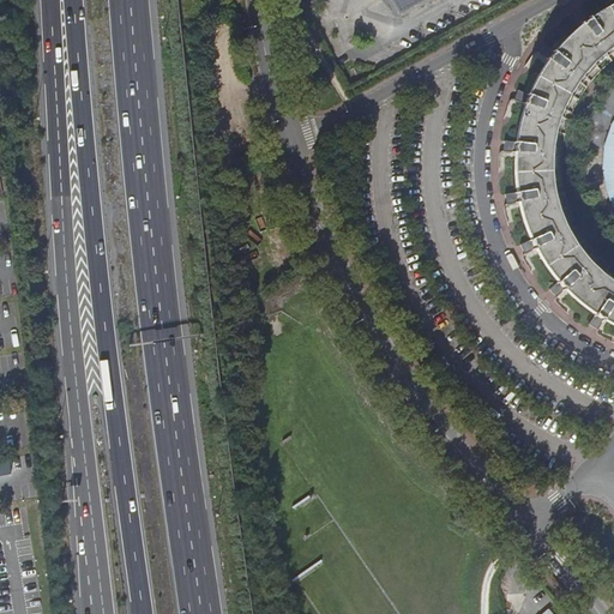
[(391,0),(404,22),(443,0),(391,0)]
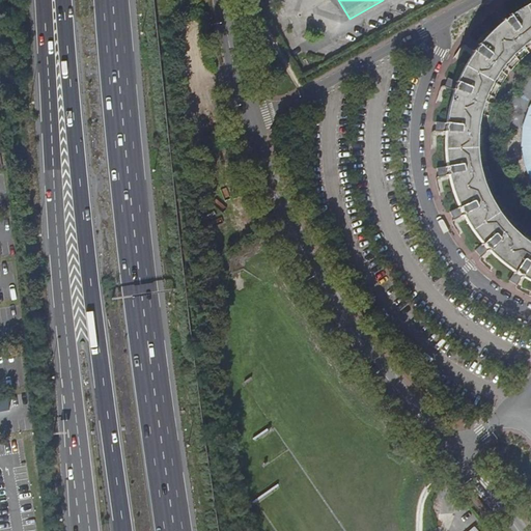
[(530,3),(525,7),(514,12),(509,17),(503,22),(502,23),(492,31),(480,44),(479,45),(474,52),(470,58),(462,73),(457,82),(454,89),(453,92),(450,104),(447,119),(446,122),(445,132),(445,136),(445,148),(446,162),(447,166),(448,174),(450,182),(456,199),(458,204),(463,214),(464,216),(478,239),(482,243),(487,248),(488,250),(500,260),(512,270),(514,271),(522,276),(524,277),(530,280),(530,246),(524,242),(511,230),(508,227),(504,222),(501,220),(493,206),(490,201),(486,196),(485,195),(480,178),(478,170),(476,164),(476,162),(475,150),(474,138),(474,135),(475,129),(475,127),(478,110),(481,101),(482,99),(484,92),(488,84),(494,76),(498,70),(503,63),(505,60),(515,50),(522,45),(524,43),(527,40),(530,37),(530,3)]
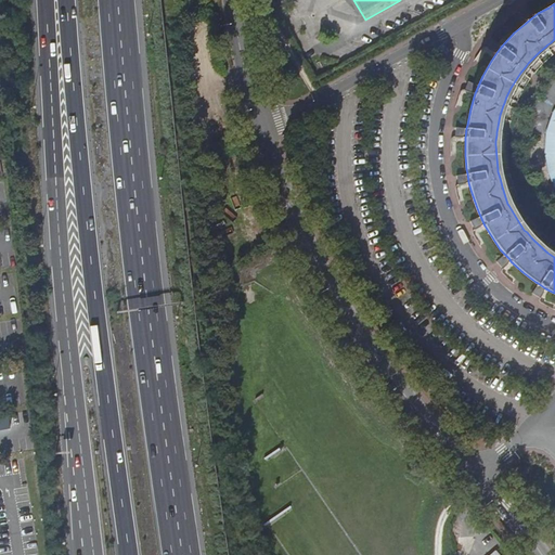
[(526,23),(532,17),(526,8),(518,12),(526,23)]
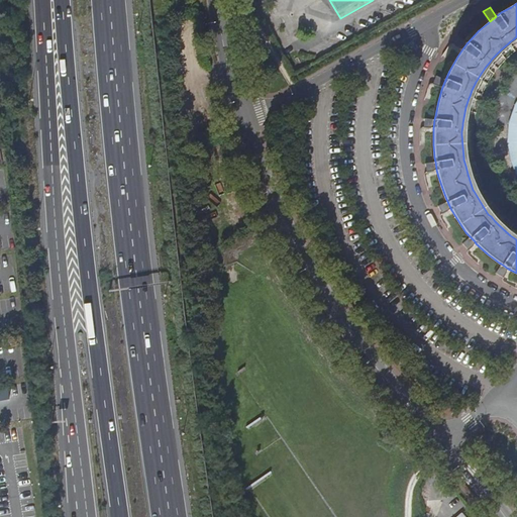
[(461,50),(467,43),(457,36),(452,43),(461,50)]
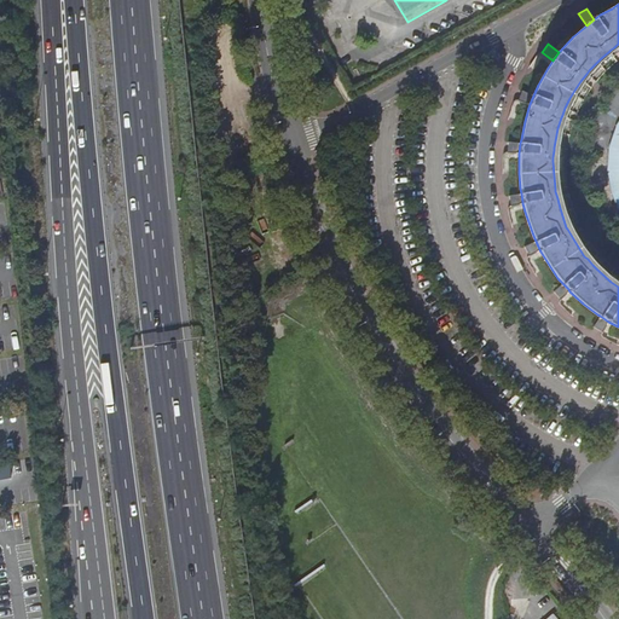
[(613,61),(608,52),(601,58),(589,70),(586,74),(594,79),(613,61)]
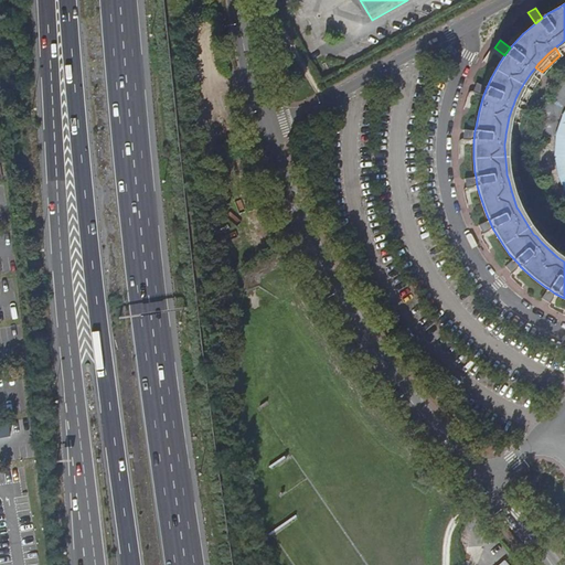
[(515,98),(524,102),(532,87),(537,78),(530,74),(525,81),(520,89),(515,98)]
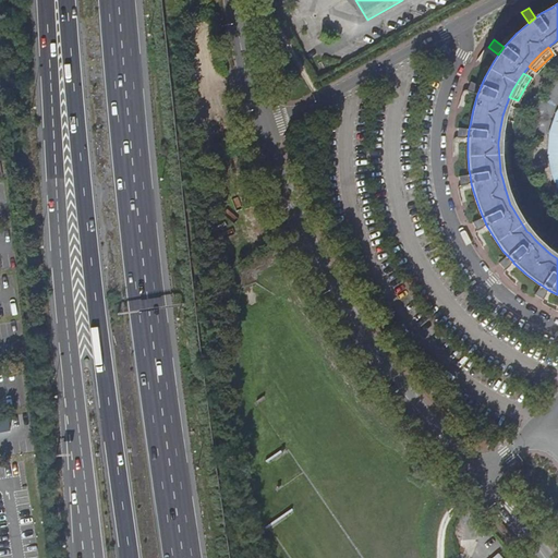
[(477,94),(481,86),(469,82),(465,89),(477,94)]
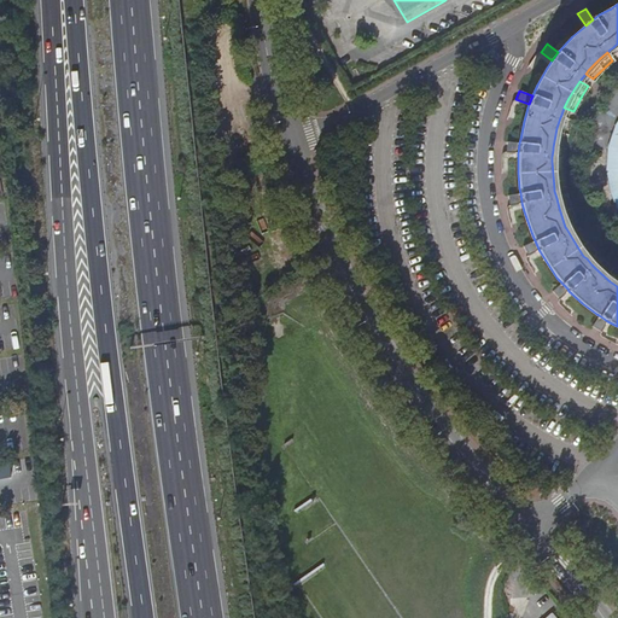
[(557,128),(553,147),(563,149),(566,134),(570,118),(561,115),(560,117),(557,128)]
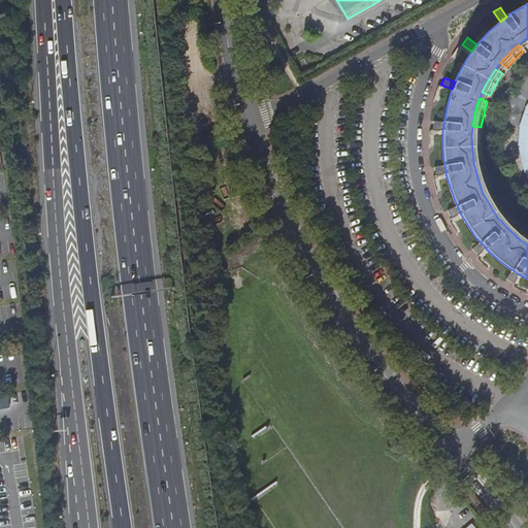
[(527,104),(526,107),(524,113),(521,122),(520,128),(519,139),(519,146),(520,154),(521,161),(525,171),(526,174),(527,177),(527,104)]
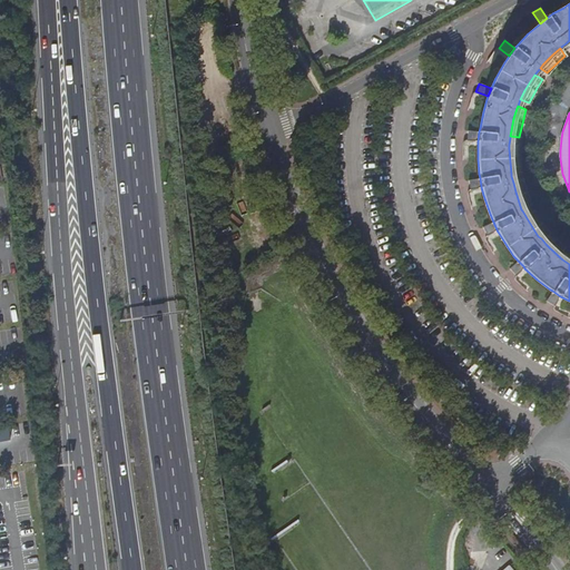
[(478,141),(479,131),(467,130),(465,139),(478,141)]
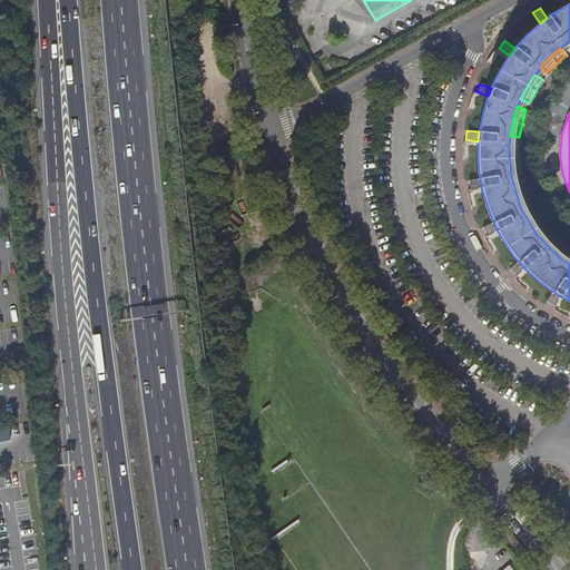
[(510,161),(511,174),(519,173),(519,161),(518,145),(509,145),(509,148),(510,161)]
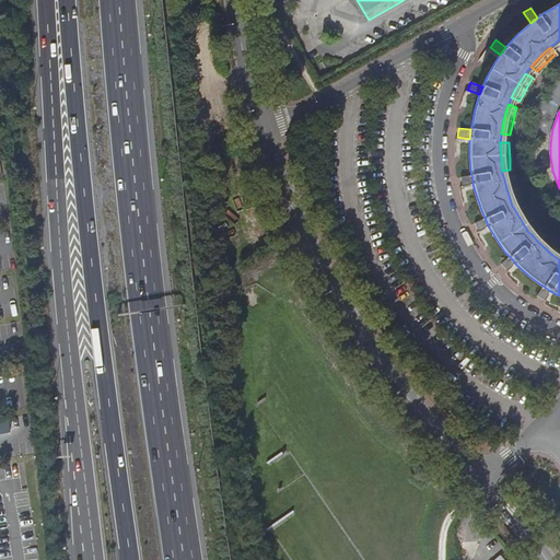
[(473,184),(471,175),(459,177),(461,186),(473,184)]
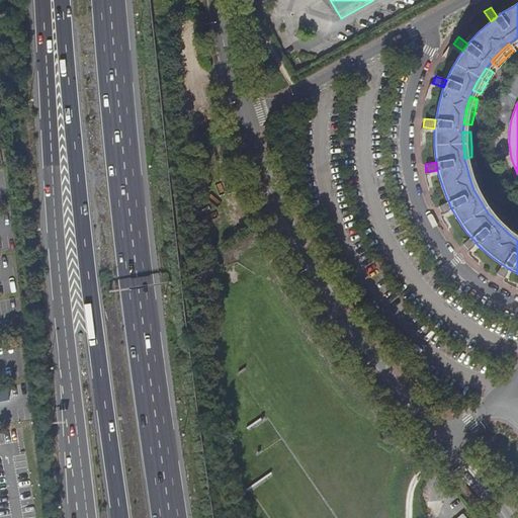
[(468,174),(473,190),(482,186),(478,177),(473,165),(466,166),(468,174)]
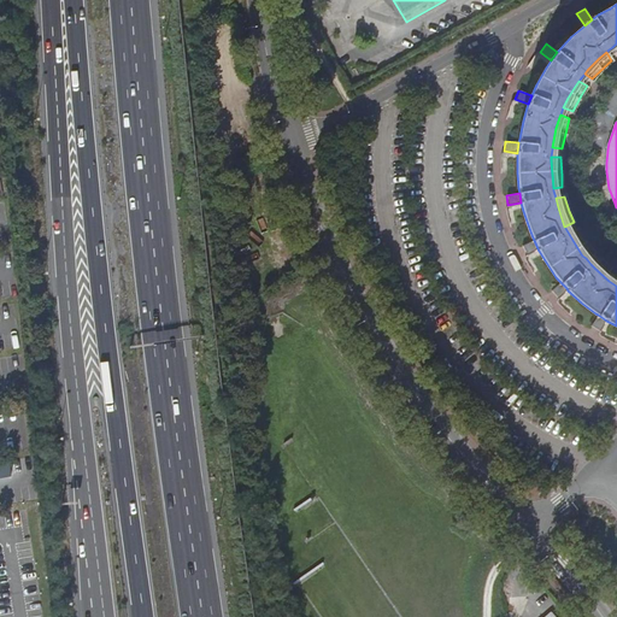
[(582,256),(586,258),(592,251),(577,230),(569,234),(573,240),(582,256)]
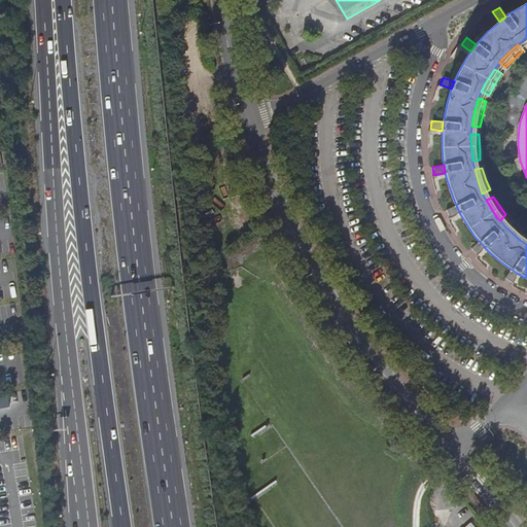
[(459,212),(455,203),(444,208),(448,217),(459,212)]
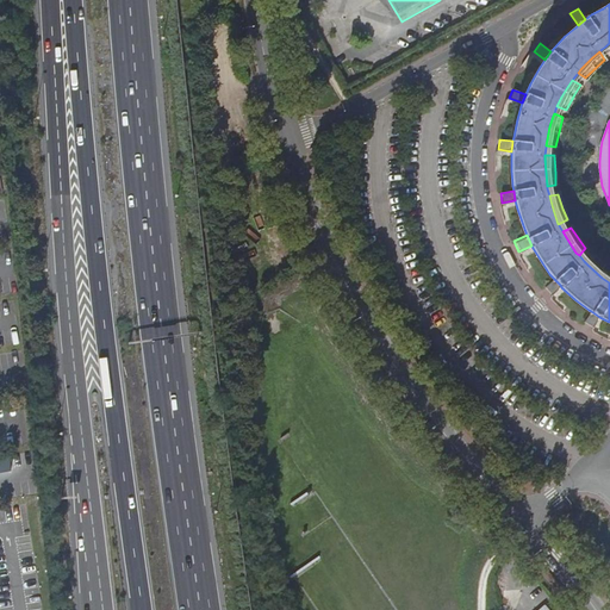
[(602,278),(609,282),(609,271),(603,267),(590,255),(584,261),(587,265),(602,278)]
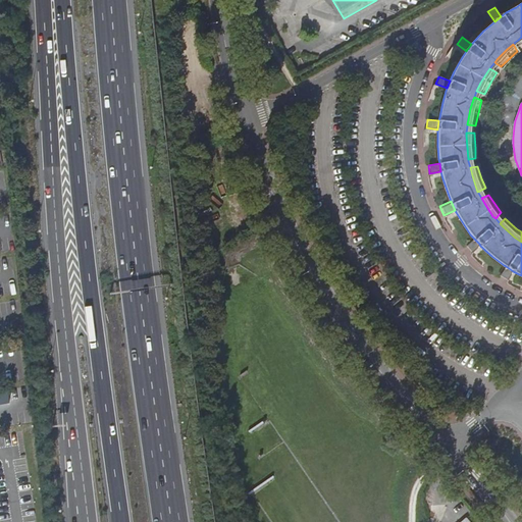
[(479,244),(474,239),(465,247),(470,252),(479,244)]
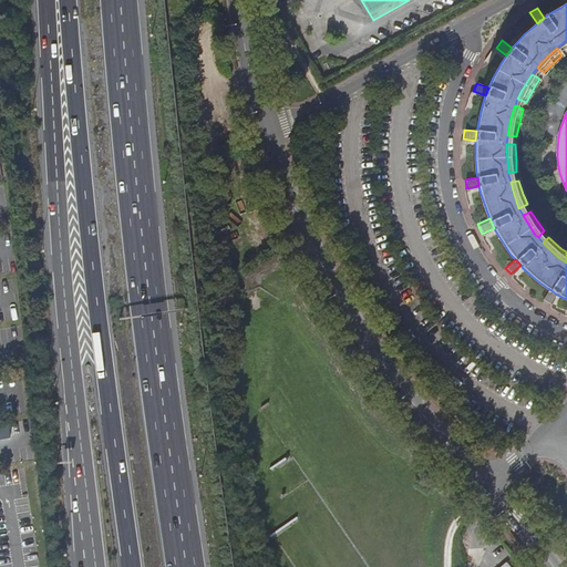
[(557,295),(549,289),(543,300),(550,305),(557,295)]
